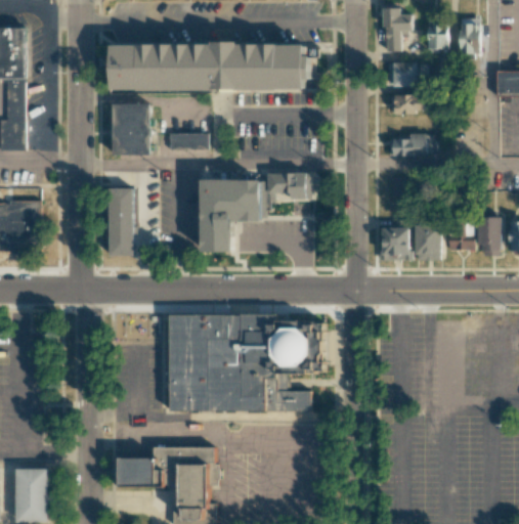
[(396,50),(397,30),(407,30),(408,14),(396,13),(396,7),(380,7),(380,50),(396,50)]
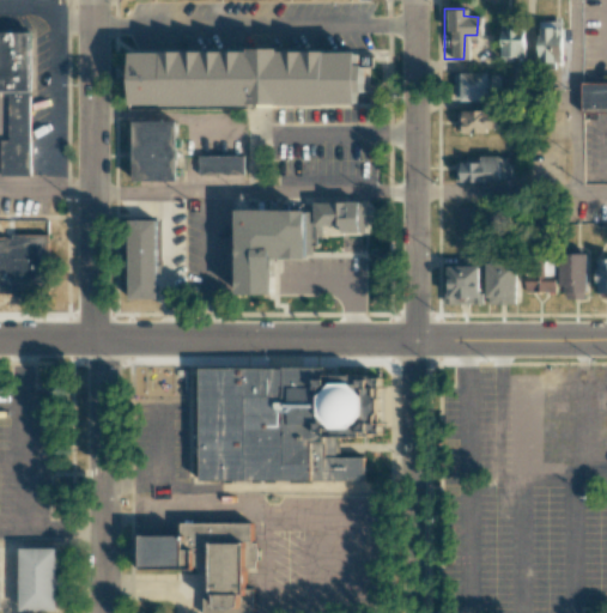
[(557,22),(534,20),(533,61),(557,62),(557,22)]
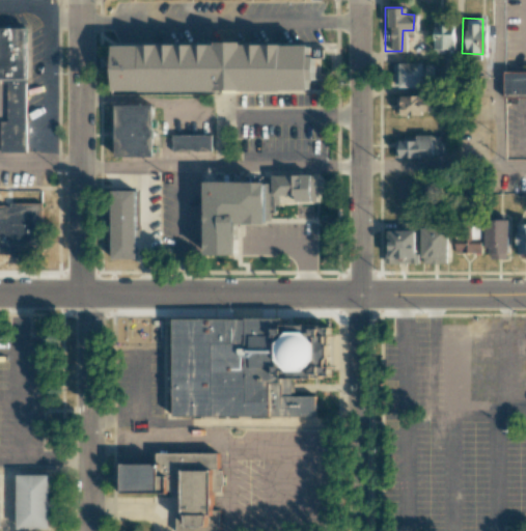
[(450,21),(430,21),(430,53),(440,53),(440,49),(449,49),(450,21)]
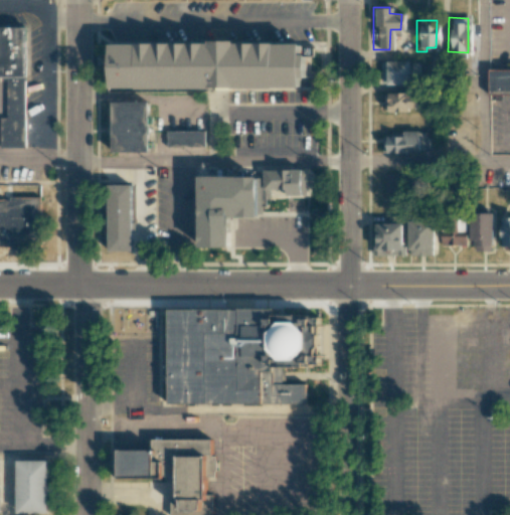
[(20,148),(20,27),(0,26),(0,77),(2,77),(3,111),(0,111),(0,148),(20,148)]
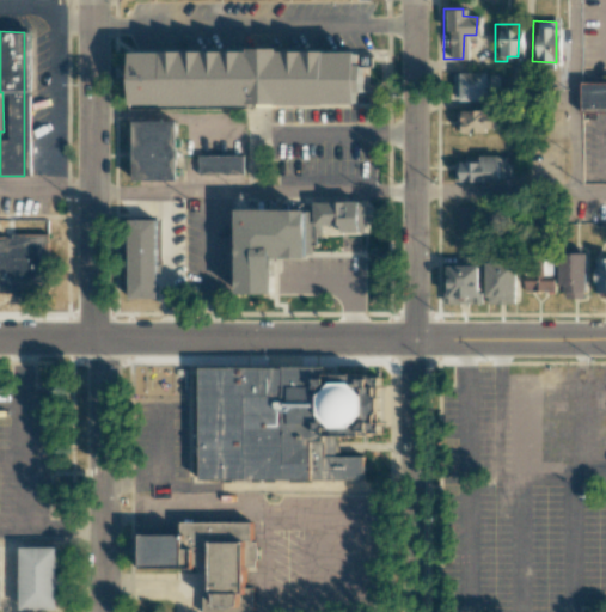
[(124,51),(126,105),(366,104),(366,90),(357,90),(357,65),(353,65),(352,50),(124,51)]
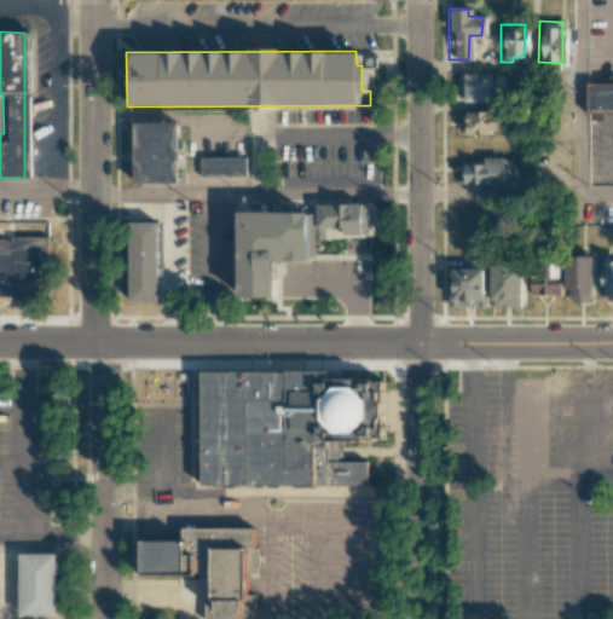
[(487,100),(487,87),(498,87),(498,73),(451,74),(452,102),(487,100)]
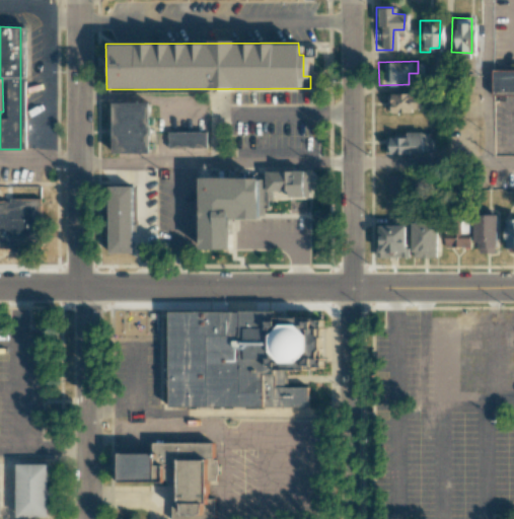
[(513,68),(488,68),(488,94),(513,94),(513,68)]
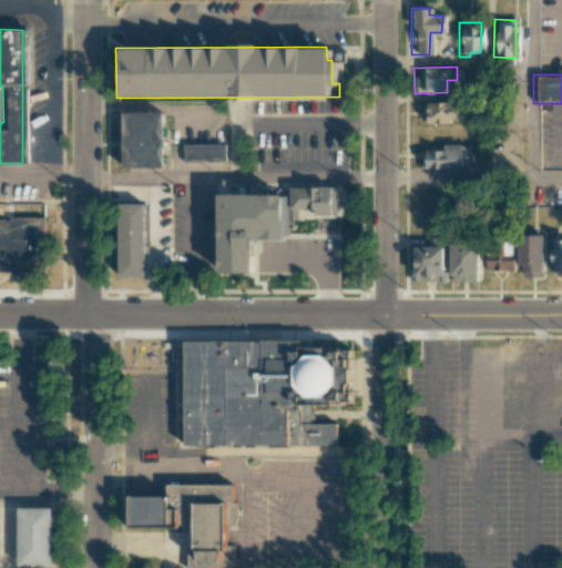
[(456,102),(418,102),(418,122),(456,121),(456,102)]
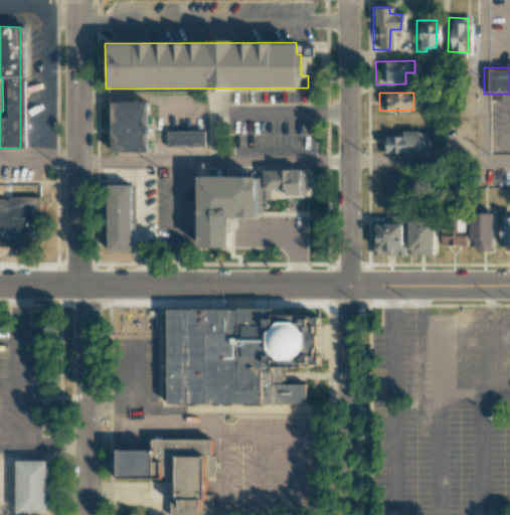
[(145,102),(111,102),(111,150),(145,151),(145,102)]
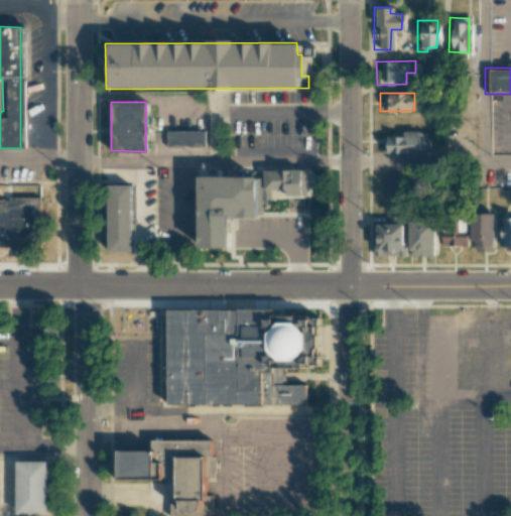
[(200,130),(162,131),(162,146),(200,146),(200,130)]
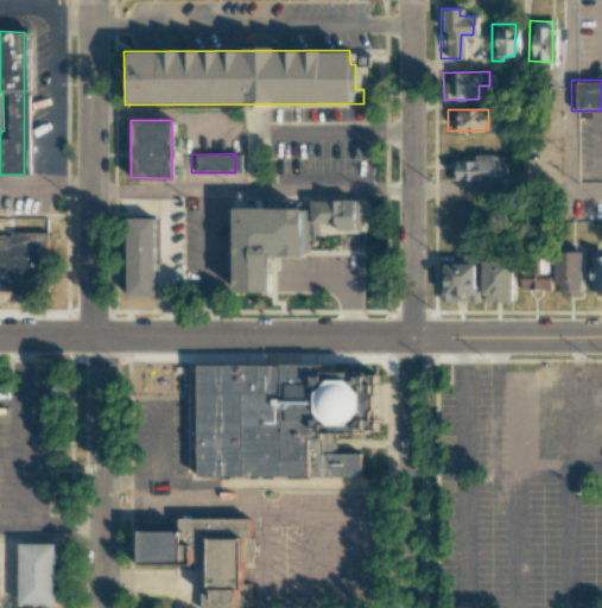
[(470,160),(445,160),(445,178),(499,179),(499,156),(470,154),(470,160)]
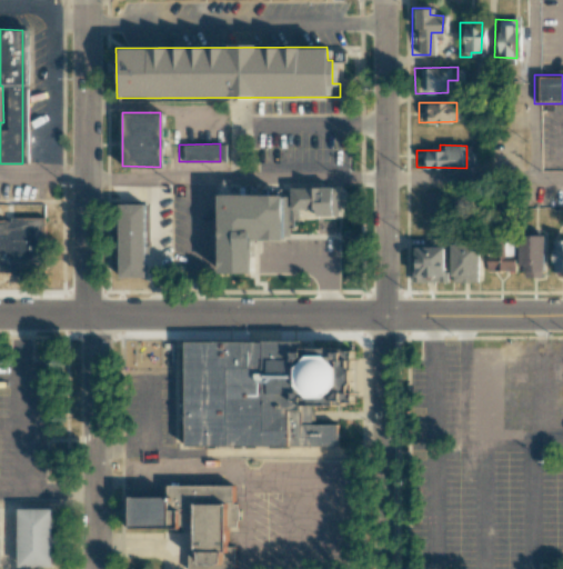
[(328,187),(291,188),(291,213),(333,212),(333,205),(329,205),(328,187)]
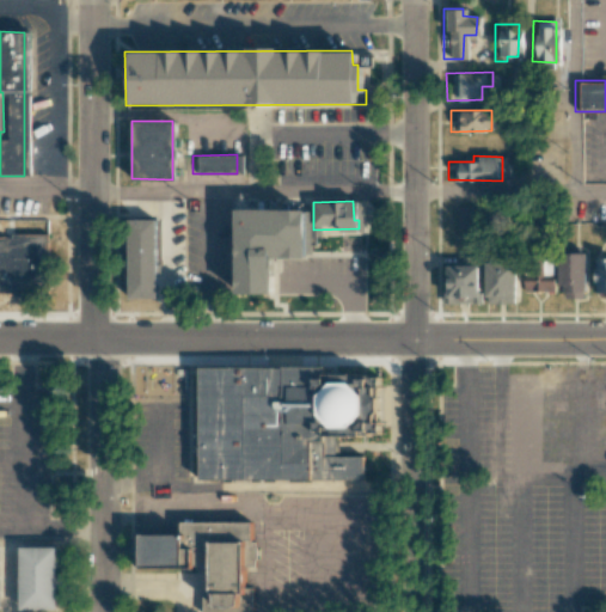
[(473,207),(451,207),(451,227),(473,227),(473,207)]
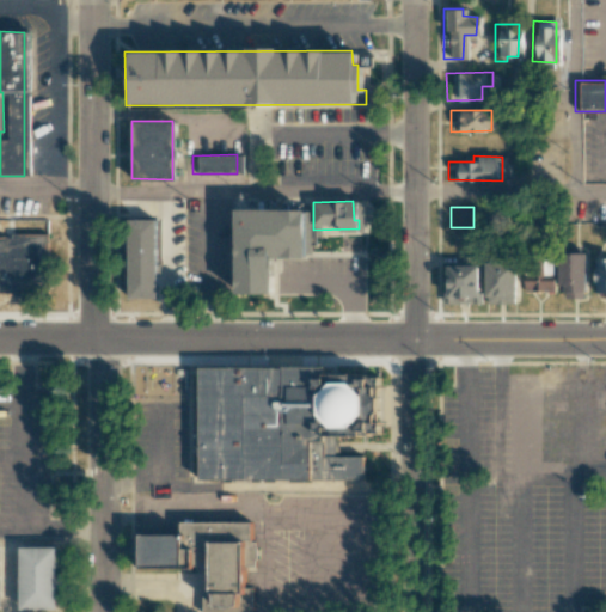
[(232,293),(268,293),(269,258),(301,258),(301,209),(232,209),(232,293)]
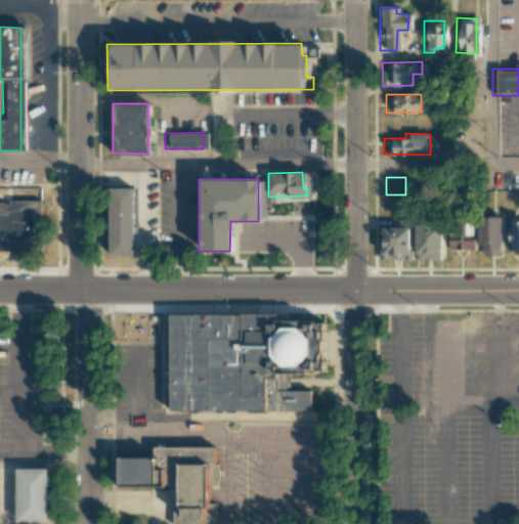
[(131,188),(107,188),(107,255),(130,255),(131,188)]
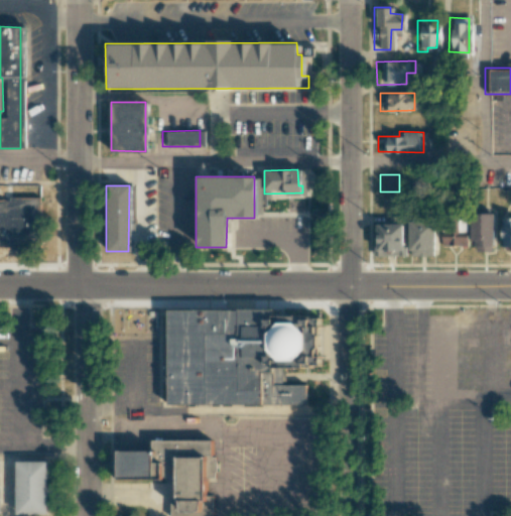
[(0,201),(35,202),(34,247),(0,246),(0,201)]
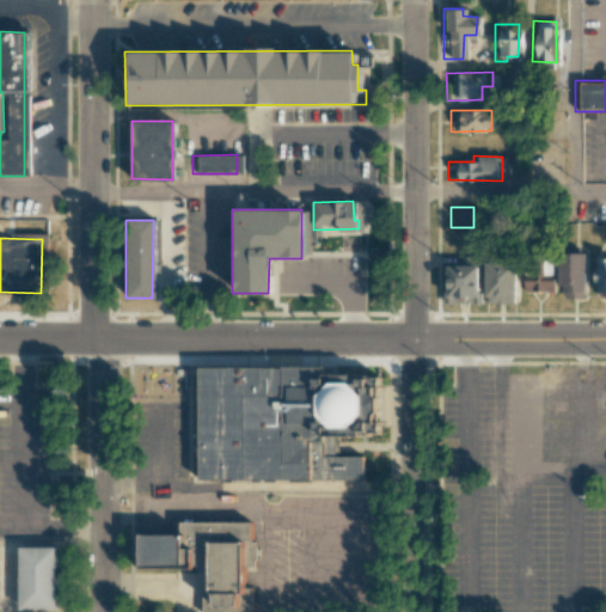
[(581,254),(554,252),(552,286),(557,286),(557,298),(580,299),(581,254)]
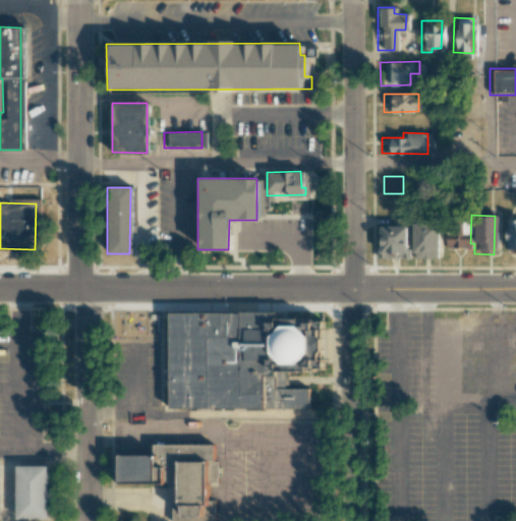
[(515,220),(503,220),(502,248),(515,248),(515,220)]
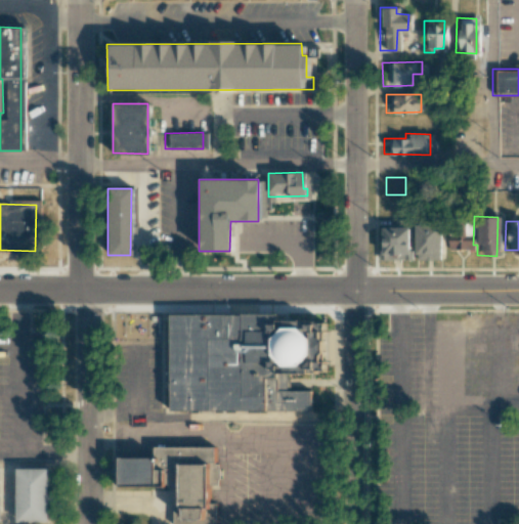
[(437,259),(437,224),(411,224),(411,259),(437,259)]
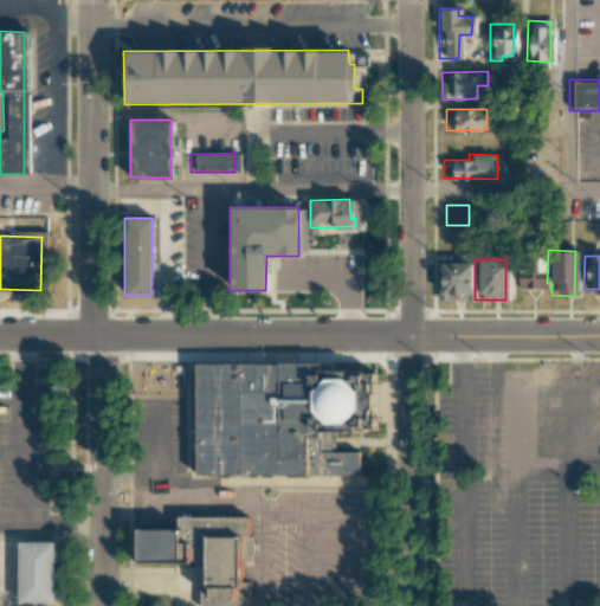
[(543,289),(543,262),(514,260),(513,288),(543,289)]
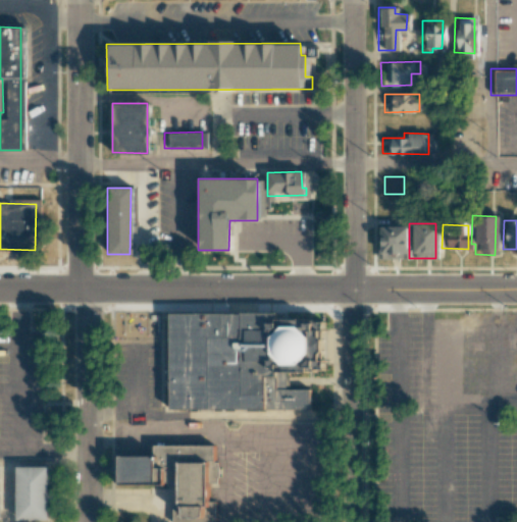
[(405,226),(375,226),(375,258),(404,259),(405,226)]
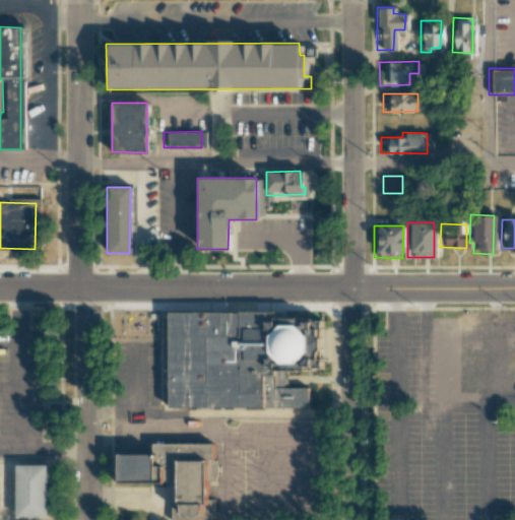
[(167,312),(273,312),(273,317),(322,318),(322,369),(281,369),(281,386),(303,387),(303,405),(167,404),(167,312)]
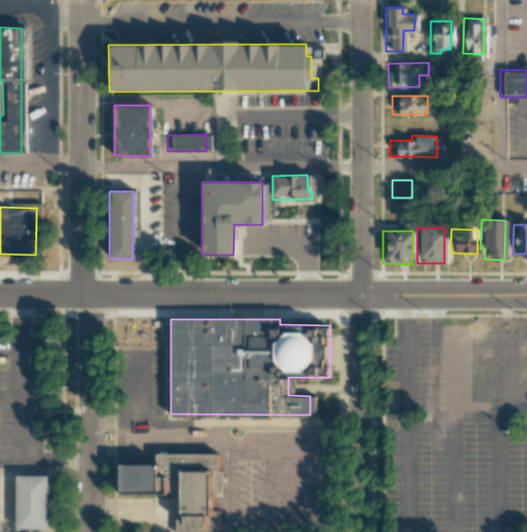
[(155,456),(155,466),(120,466),(121,495),(166,495),(166,476),(182,476),(183,516),(172,516),(172,531),(215,531),(215,509),(209,509),(209,493),(218,493),(217,455),(155,456)]
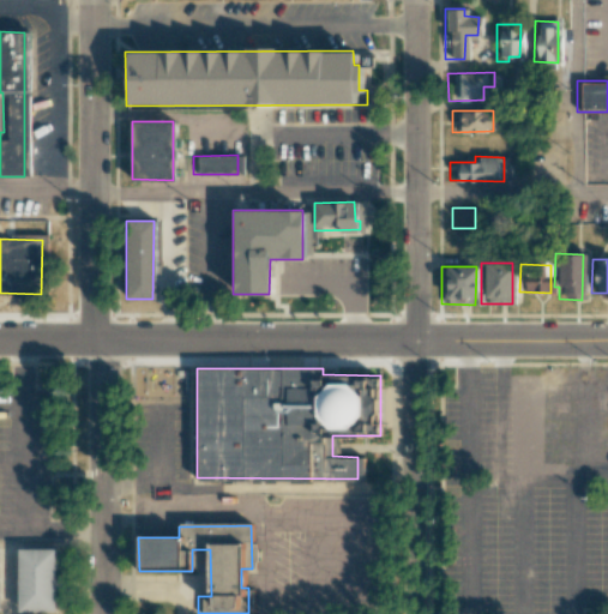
[(53,548),(18,548),(18,612),(53,612),(53,548)]
